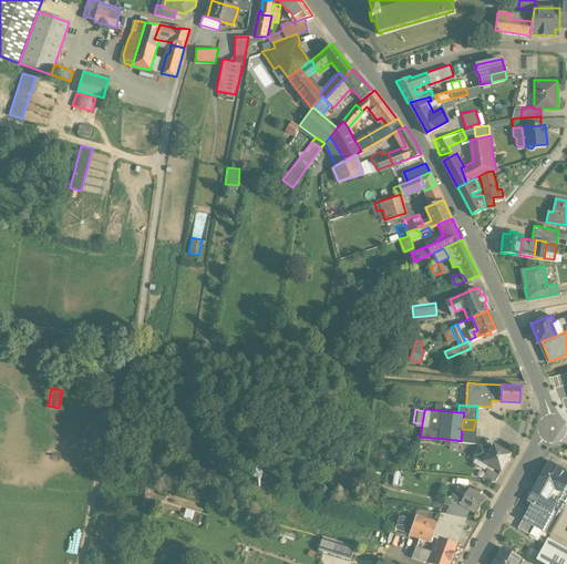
[(467,441),(472,442),(473,430),(462,429),(461,441),(467,441)]
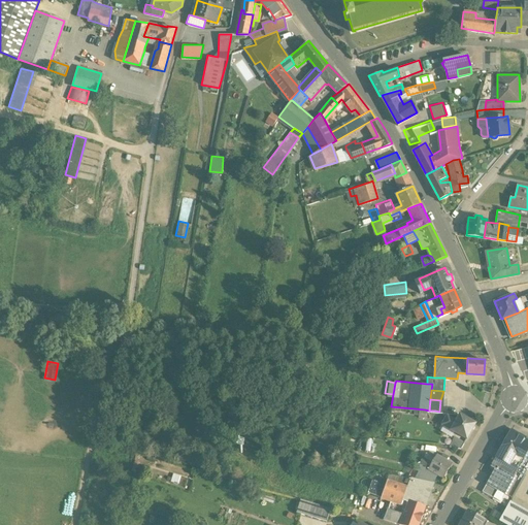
[(439,412),(435,411),(431,418),(440,423),(446,414),(456,420),(460,414),(439,412)]
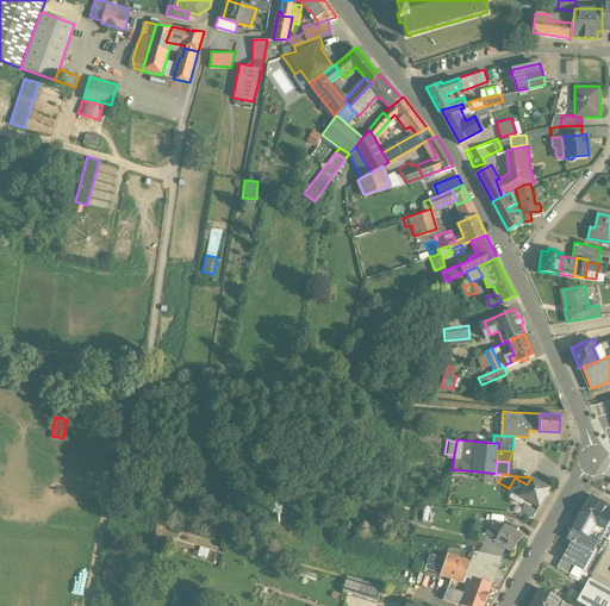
[(515,478),(509,488),(510,489),(521,495),(527,485),(515,478)]
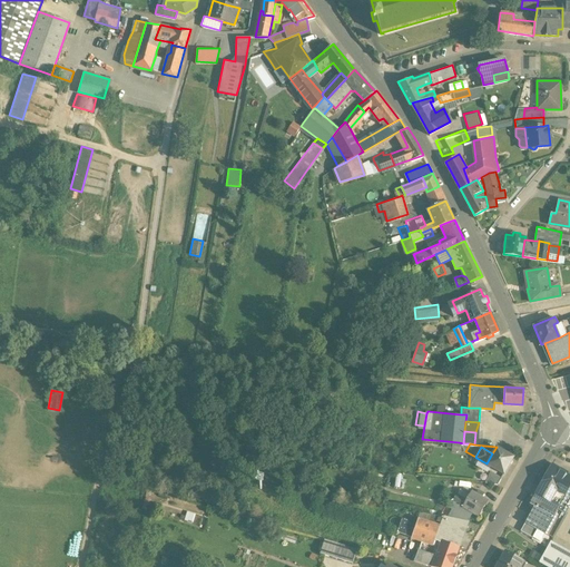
[(512,456),(497,447),(492,453),(487,463),(489,465),(502,472),(512,456)]
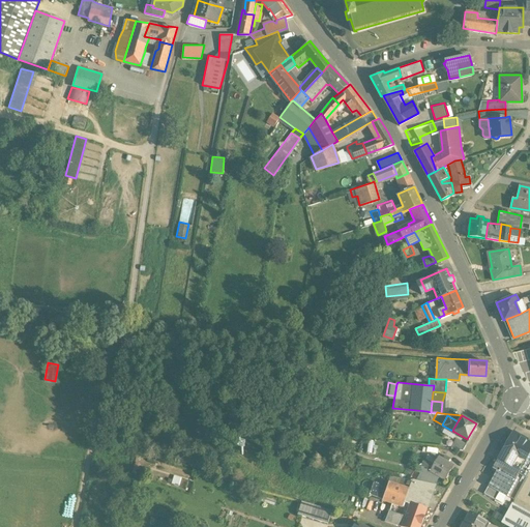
[(452,431),(443,426),(440,432),(450,438),(454,432),(452,431)]
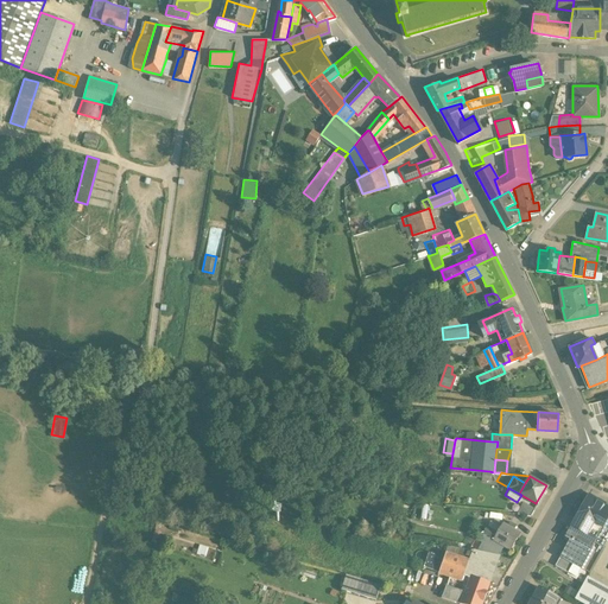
[(605,502),(589,493),(571,523),(596,538),(607,515),(607,506),(603,503),(605,502)]
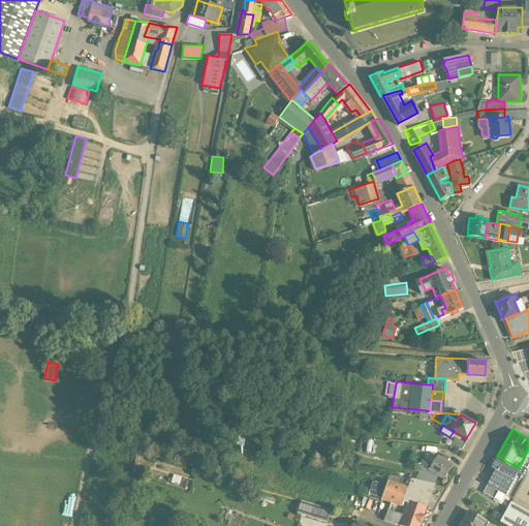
[(170,432),(149,432),(150,440),(170,440),(170,432)]
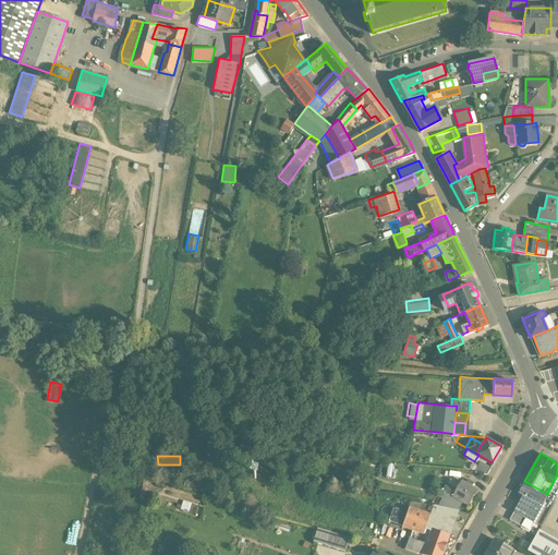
[(489,467),(483,461),(476,471),(486,472),(489,467)]
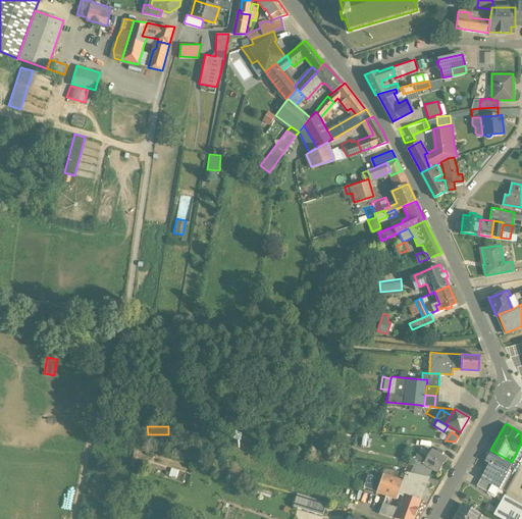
[(521,443),(512,462),(519,466),(521,460),(521,443)]
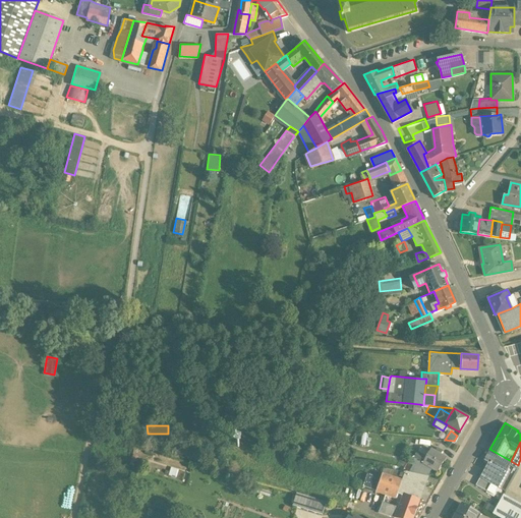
[(416,450),(410,446),(404,455),(411,459),(416,450)]
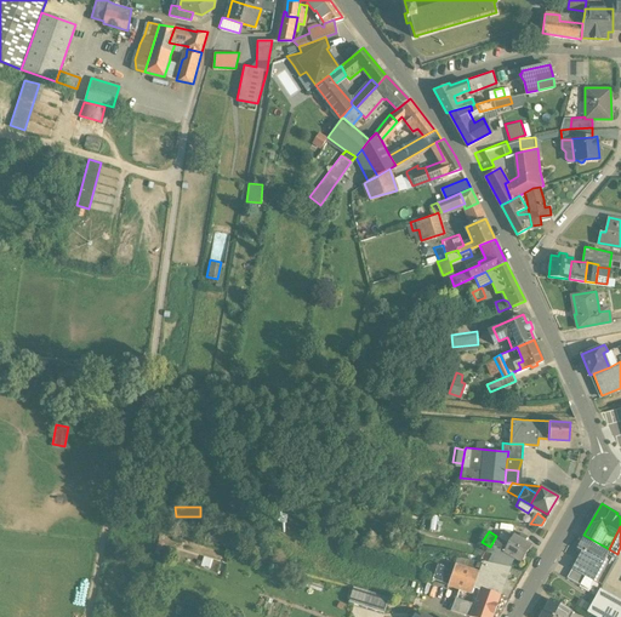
[(518,536),(513,533),(508,542),(503,550),(513,556),(522,560),(531,543),(524,540),(518,536)]
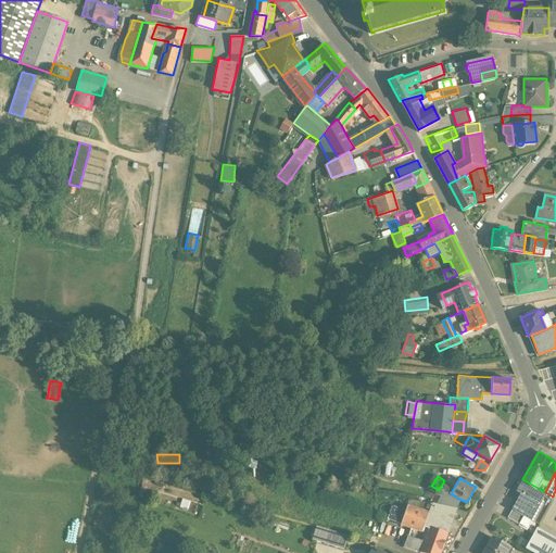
[(545,492),(522,479),(517,489),(523,493),(539,502),(543,494),(545,492)]
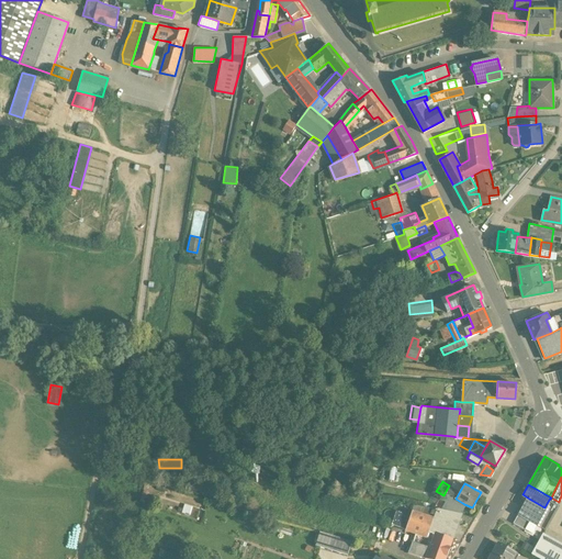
[(444,495),(442,499),(446,500),(441,509),(460,512),(464,504),(456,499),(460,491),(449,485),(444,495)]
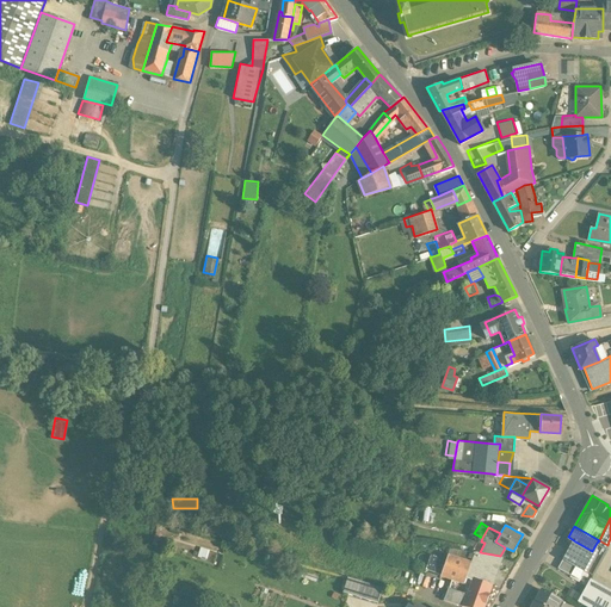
[(592,551),(575,542),(566,558),(565,559),(575,564),(582,569),(592,551)]
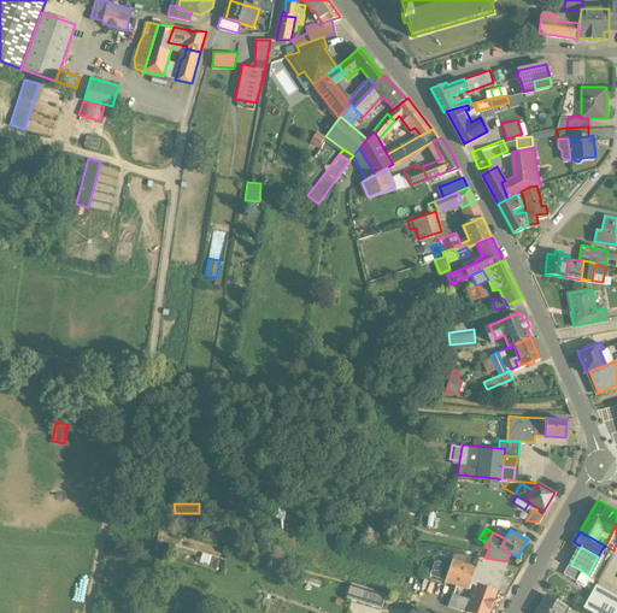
[(603,548),(598,556),(588,575),(597,579),(611,553),(603,548)]
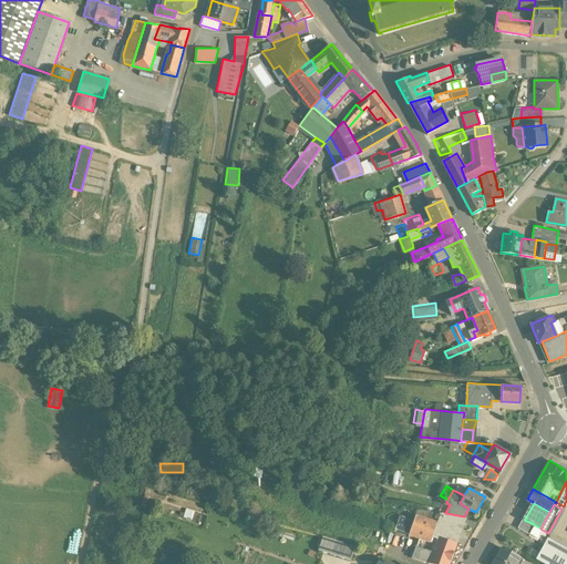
[(431,516),(432,511),(416,508),(415,513),(431,516)]
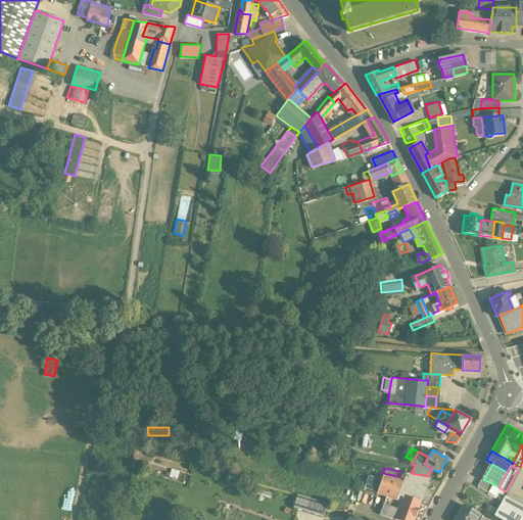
[(411,473),(407,472),(402,481),(403,481),(399,493),(403,495),(421,501),(430,476),(428,476),(411,473)]
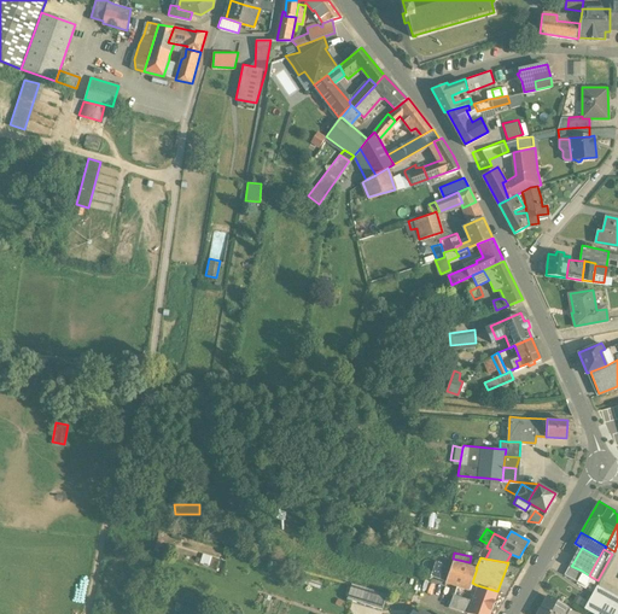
[(452,566),(436,560),(430,574),(447,580),(452,566)]
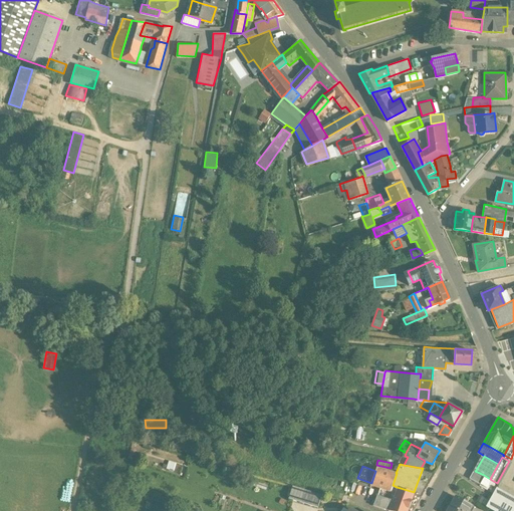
[(396,473),(376,467),(375,471),(371,483),(391,490),(393,485),(397,473),(396,473)]
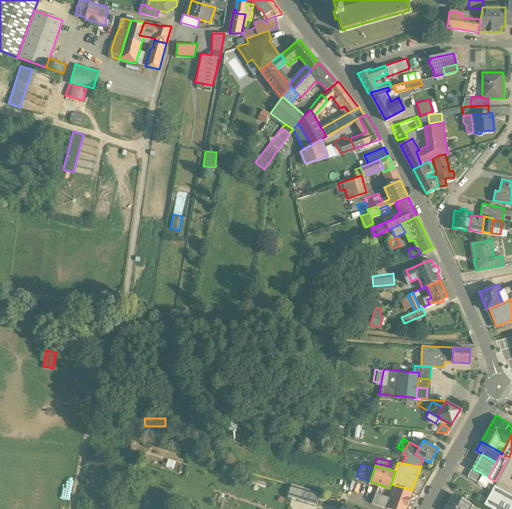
[(482,473),(473,469),(474,468),(472,467),(467,475),(478,481),(482,473)]
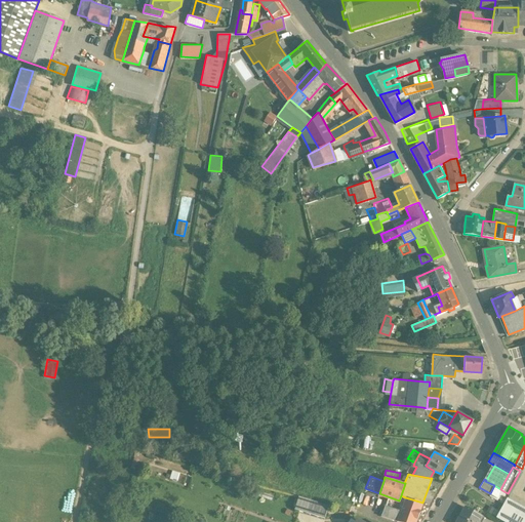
[(494,485),(490,493),(496,496),(500,489),(494,485)]
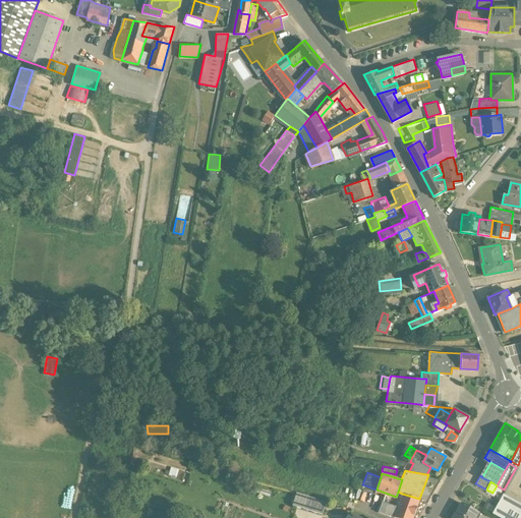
[(520,517),(520,503),(503,493),(491,512),(502,517),(520,517)]
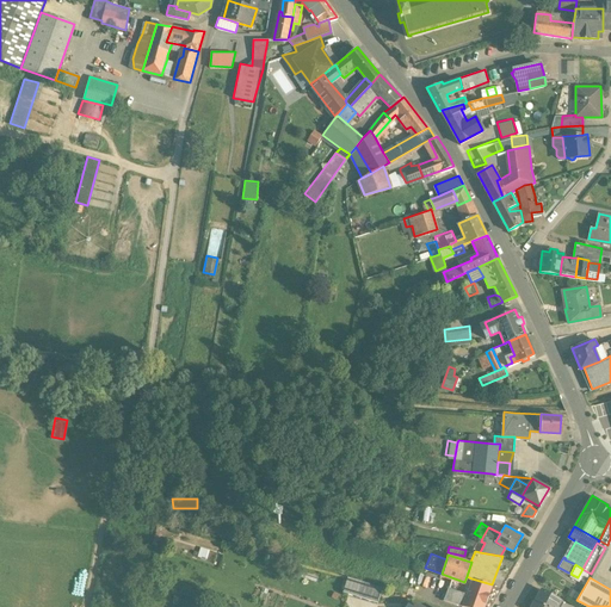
[(483,606),(492,584),(471,578),(466,594),(462,605),(469,606),(483,606)]
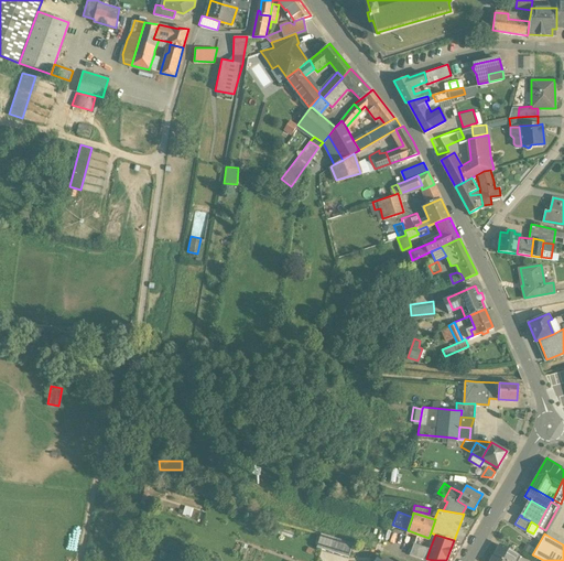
[(353,541),(334,536),(329,550),(349,556),(353,541)]
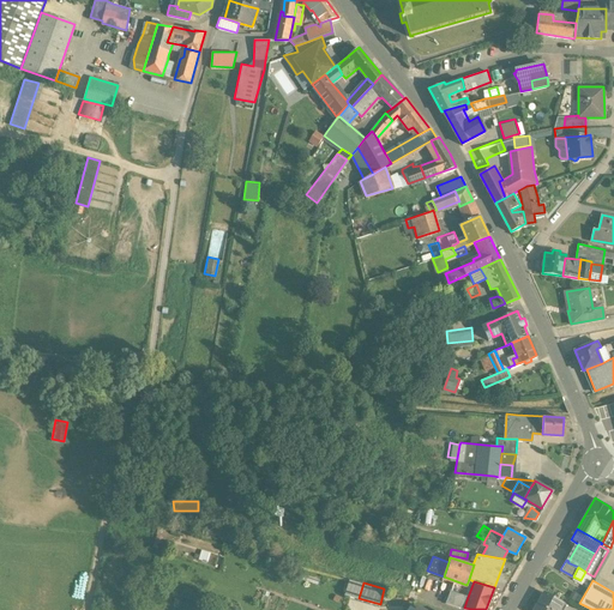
[(545,591),(533,609),(558,609),(560,608),(564,602),(545,591)]
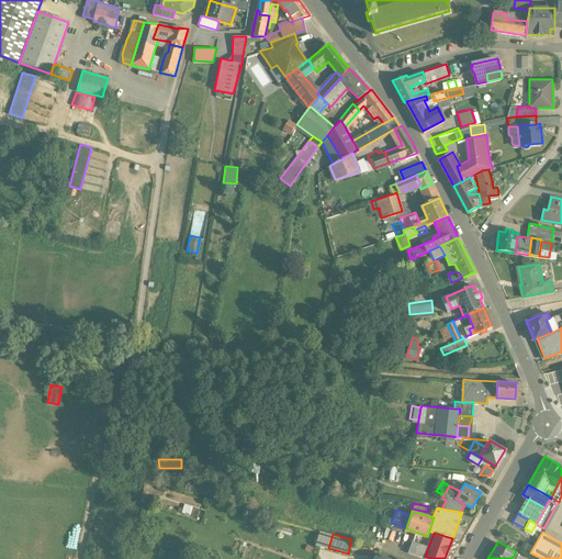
[(428,547),(412,543),(407,551),(425,557),(428,547)]
